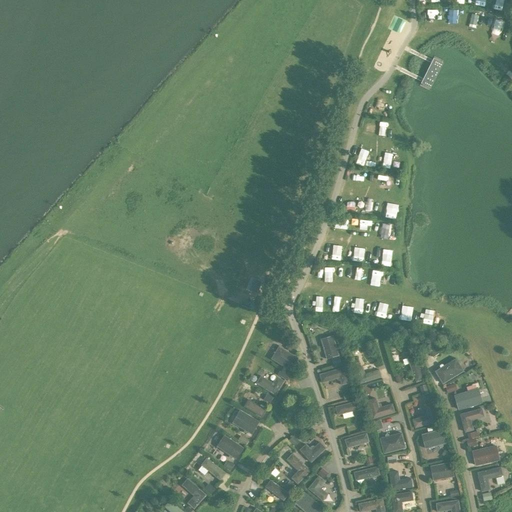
[(435,23),(436,9),(428,8),(428,23),(435,23)]
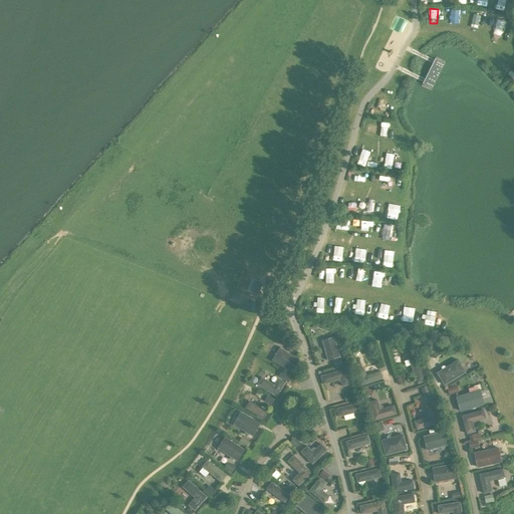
[(447,23),(456,24),(457,8),(447,8),(447,23)]
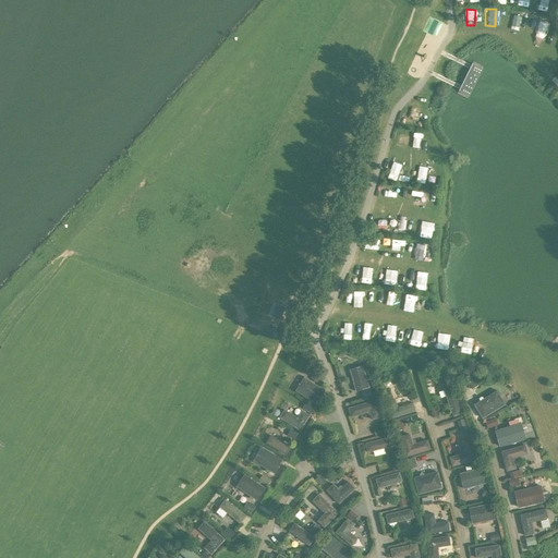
[(508,22),(520,23),(520,11),(509,10),(508,22)]
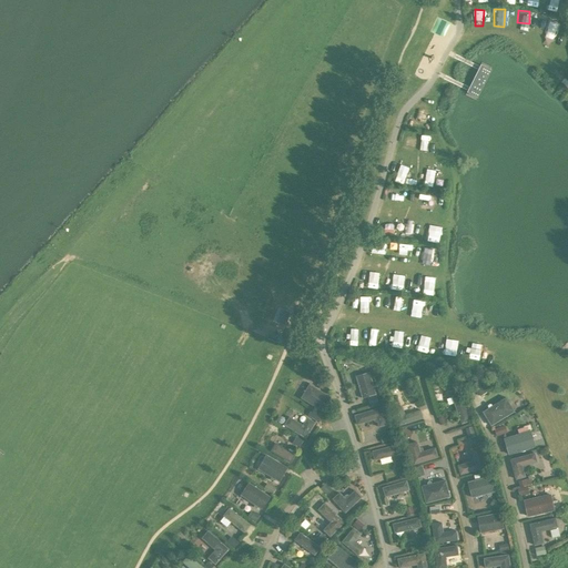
[(538,32),(550,36),(556,20),(544,16),(538,32)]
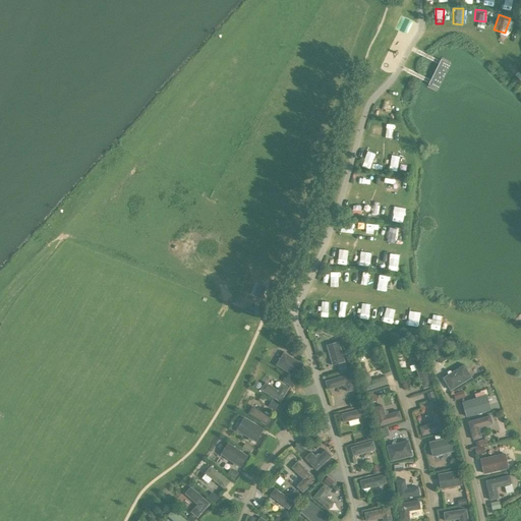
[(441,59),(428,83),(438,88),(450,64),(441,59)]
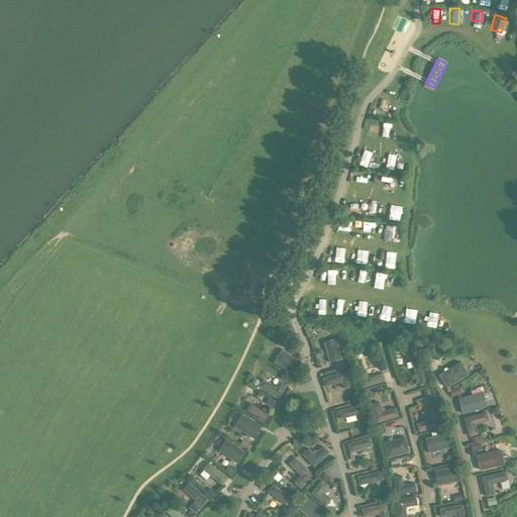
[(380,111),(388,112),(391,100),(383,98),(380,111)]
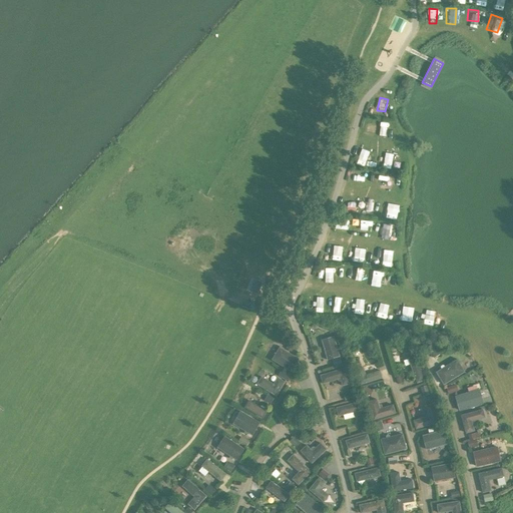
[(377,131),(379,121),(369,119),(367,128),(377,131)]
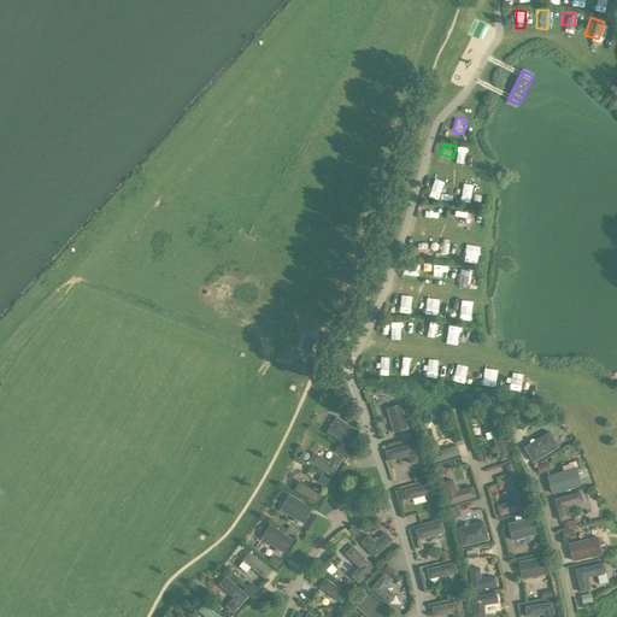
[(438,197),(451,198),(452,187),(440,184),(438,197)]
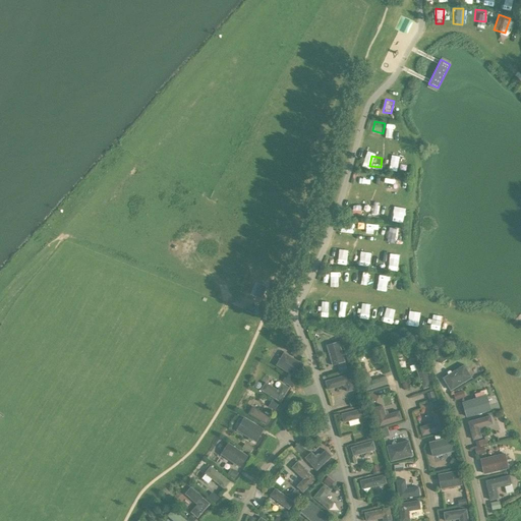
[(394,169),(405,170),(406,160),(396,159),(394,169)]
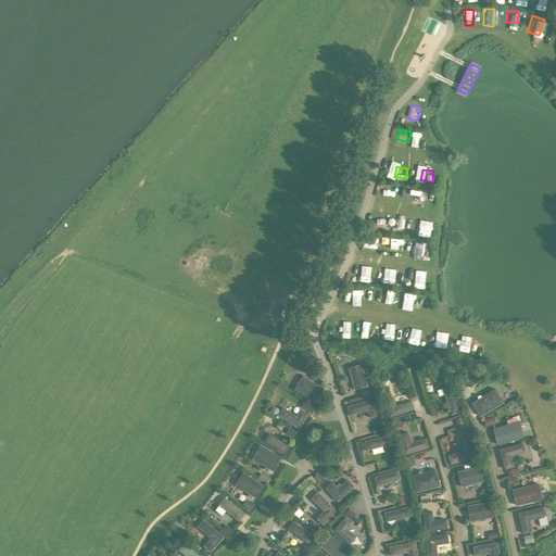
[(402,196),(402,185),(390,185),(389,196),(402,196)]
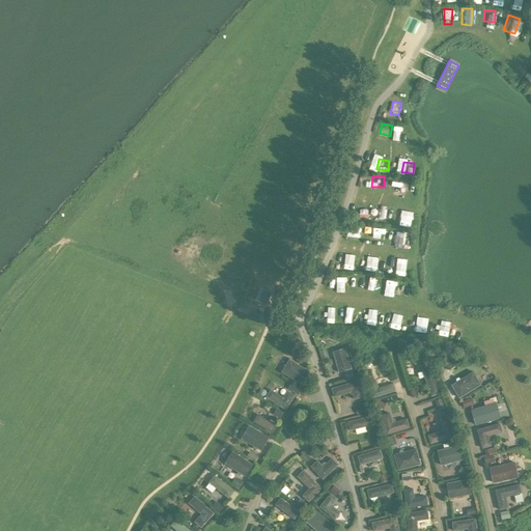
[(394,188),(402,191),(406,180),(397,178),(394,188)]
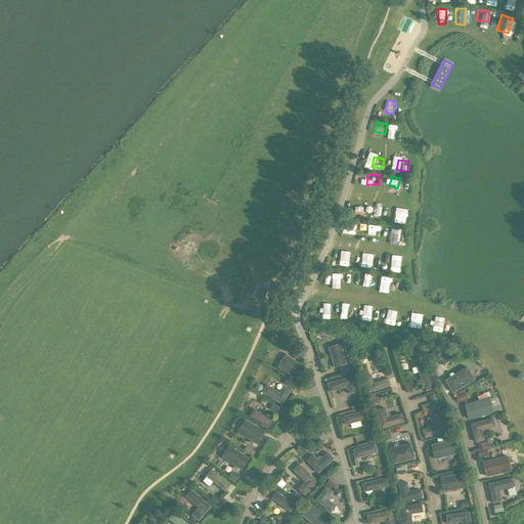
[(396,212),(395,221),(407,222),(408,214),(396,212)]
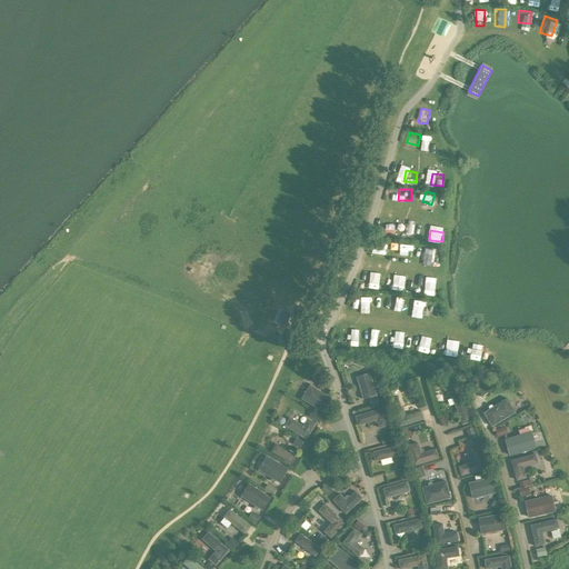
[(410,256),(410,243),(399,243),(398,255),(410,256)]
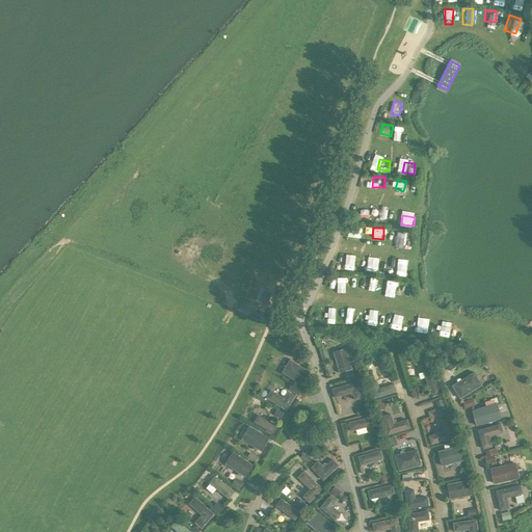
[(398,231),(396,242),(408,243),(409,232),(398,231)]
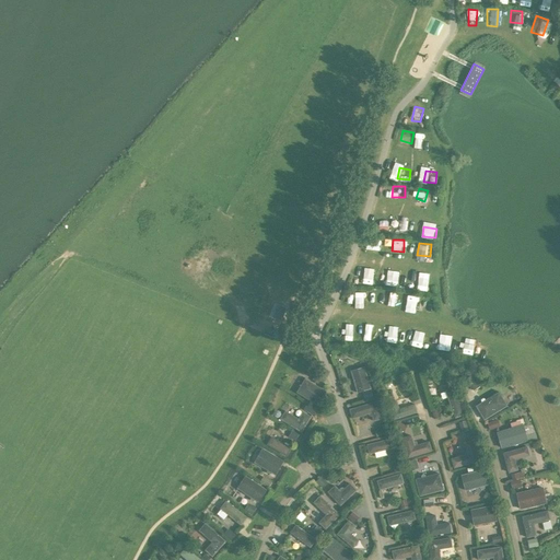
[(363,267),(363,283),(373,284),(374,267),(363,267)]
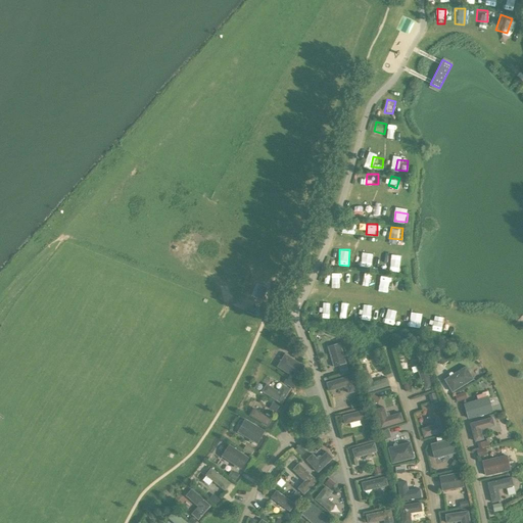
[(360,288),(363,277),(352,276),(350,286),(360,288)]
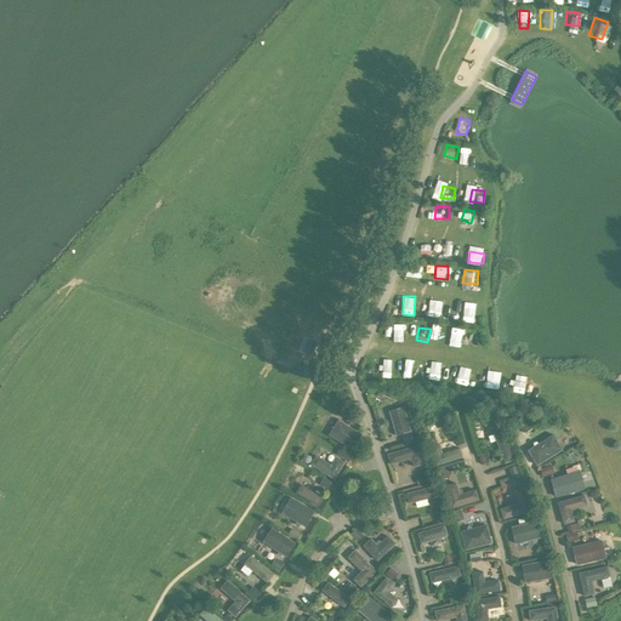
[(457,328),(456,342),(466,343),(467,329),(457,328)]
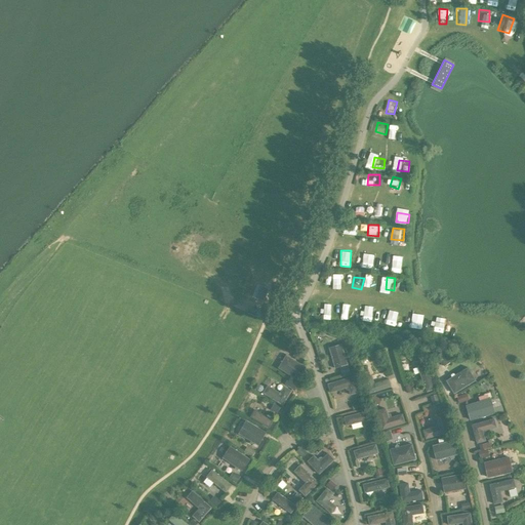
[(323,304),(323,314),(333,314),(333,304),(323,304)]
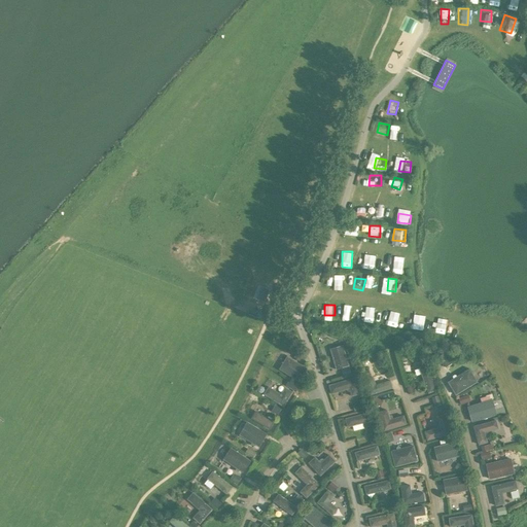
[(366,311),(366,321),(380,321),(380,312),(366,311)]
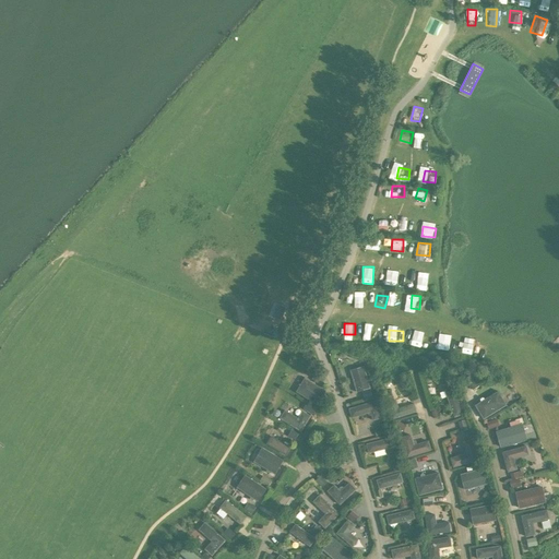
[(415,343),(428,345),(430,335),(417,332),(415,343)]
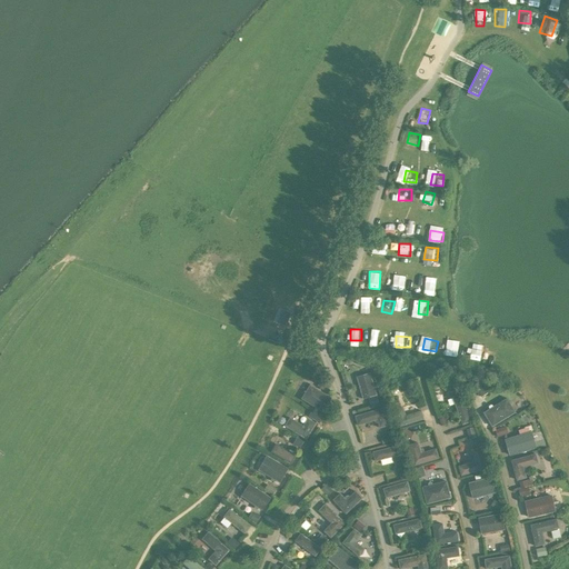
[(451,355),(461,357),(465,341),(455,339),(451,355)]
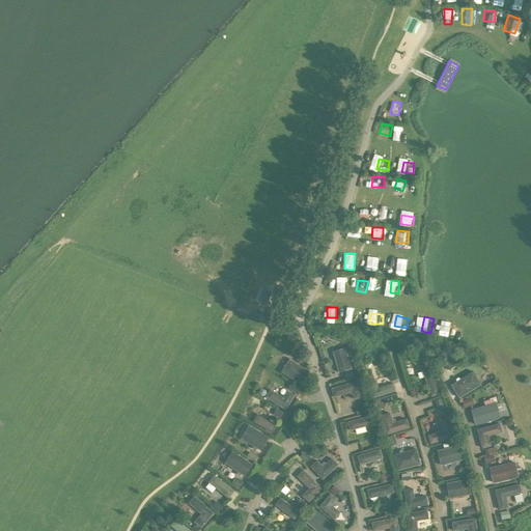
[(346,369),(346,370),(345,371),(347,379),(358,375),(356,368),(352,369),(352,368),(345,347),(332,352),(338,371),(346,369)]
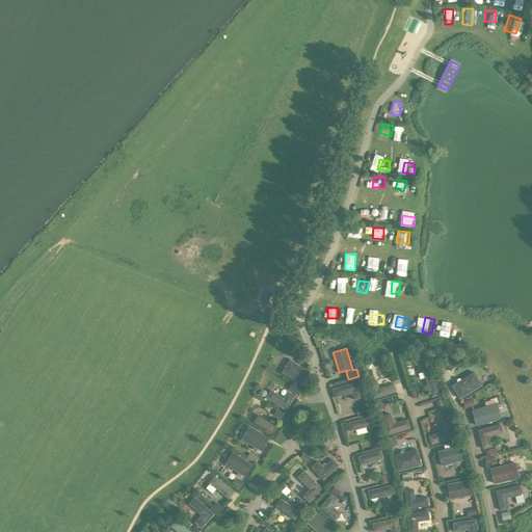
[(282,373),(302,384),(311,371),(290,358),(282,373)]
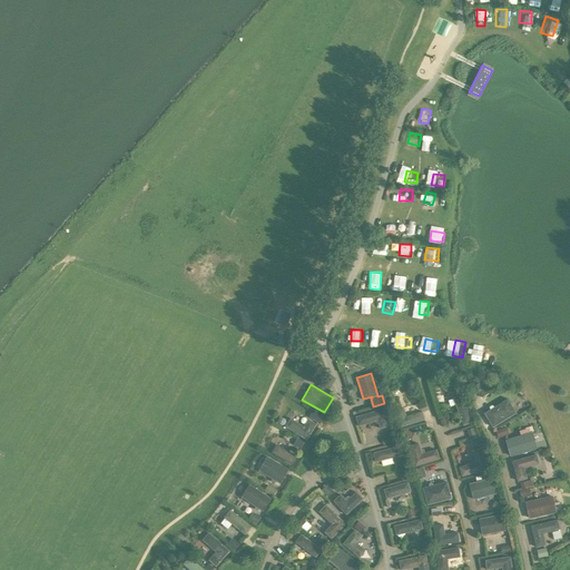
[(467,425),(475,422),(465,393),(450,399),(453,406),(458,404),(467,425)]
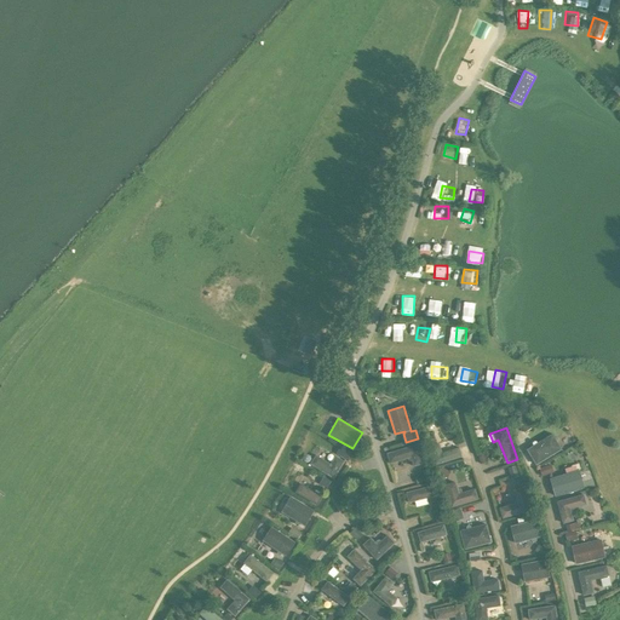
[(538,442),(537,441),(534,441),(533,442),(533,443),(533,445),(527,449),(537,465),(562,448),(552,432),(538,442)]
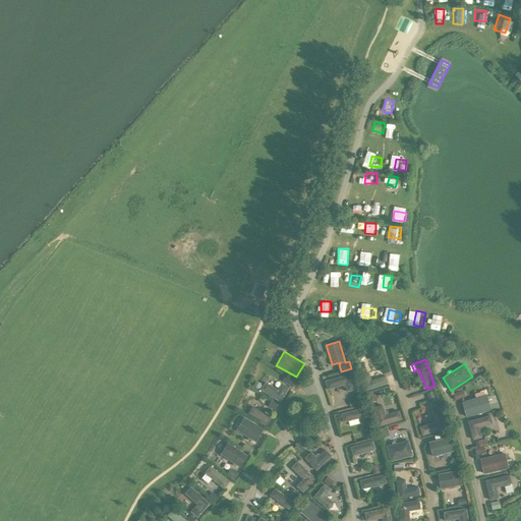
[(347,392),(356,389),(352,372),(325,381),(328,390),(343,385),(343,386),(345,387),(346,387),(347,392)]
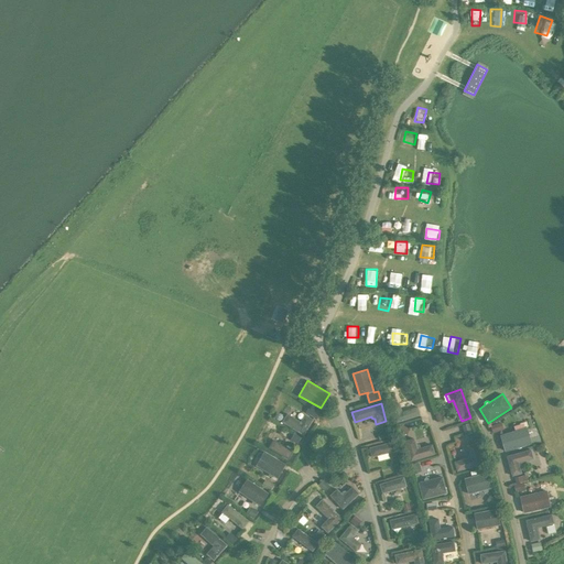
[(419,415),(416,408),(401,412),(398,404),(390,407),(396,423),(419,415)]
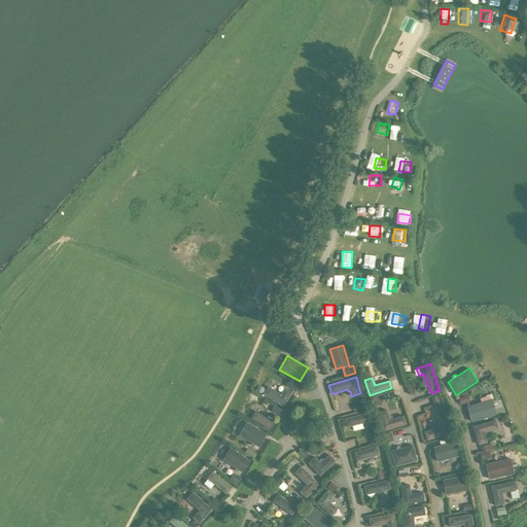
[(293,391),(285,386),(280,393),(269,386),(264,394),(284,407),(293,391)]
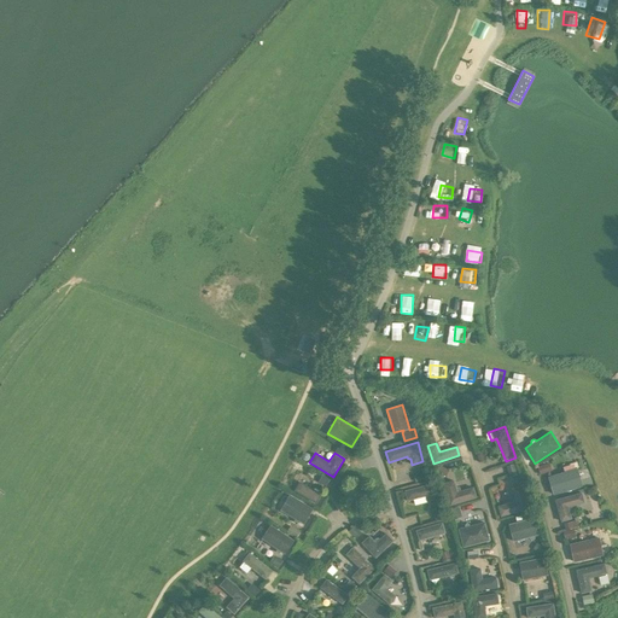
[(552,462),(540,468),(543,474),(555,468),(552,462)]
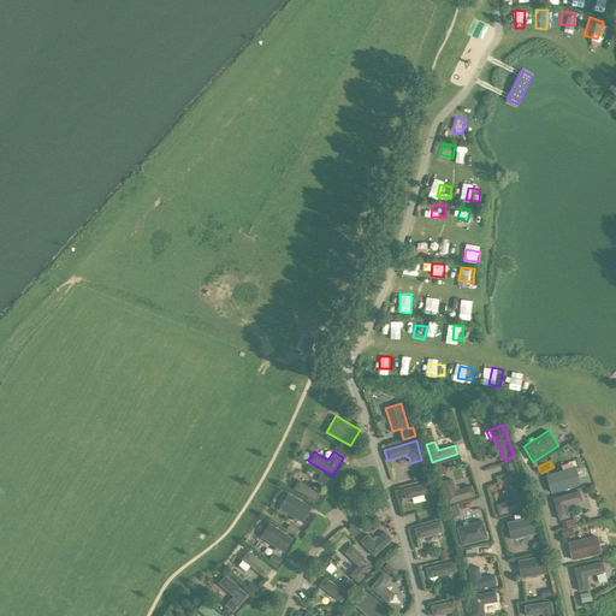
[(551,492),(579,484),(574,468),(545,477),(551,492)]
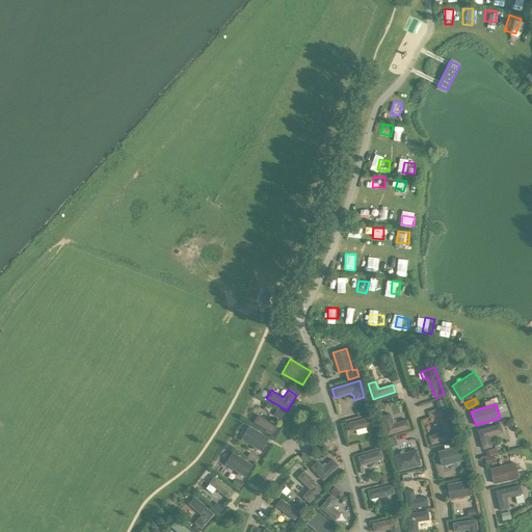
[(283,418),(286,411),(278,408),(275,416),(283,418)]
